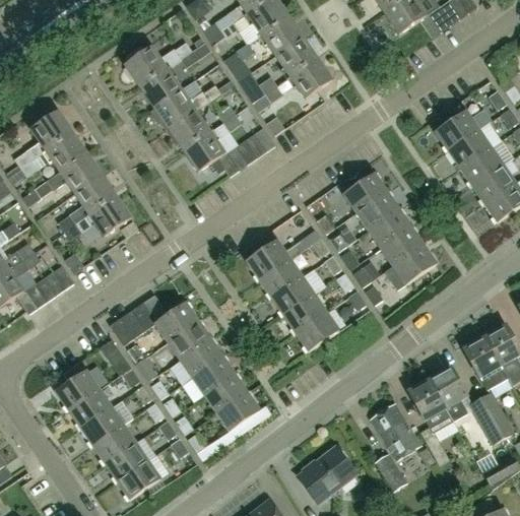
[(208,39),(265,0),(238,0),(240,3),(215,21),(216,23),(204,33),(208,39)]
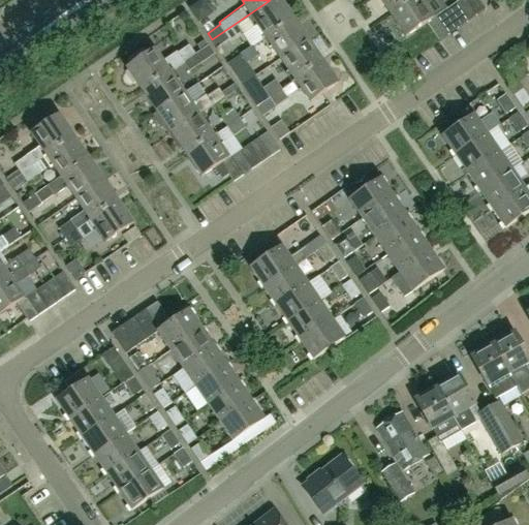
[(293,16),(283,0),(270,0),(212,39),(216,45),(229,36),(232,40),(245,32),(238,23),(251,13),(266,35),(293,16)]
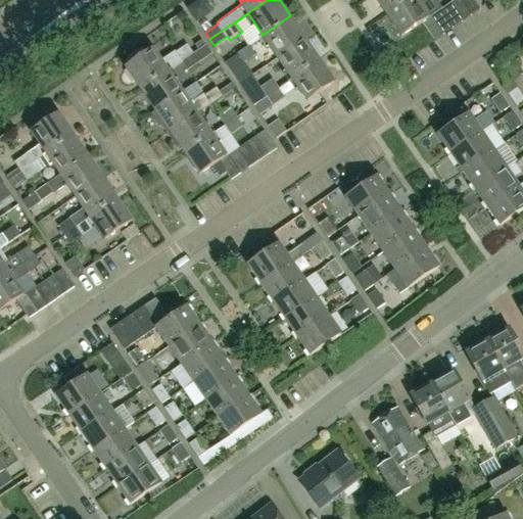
[(377,0),(386,12),(403,0),(377,0)]
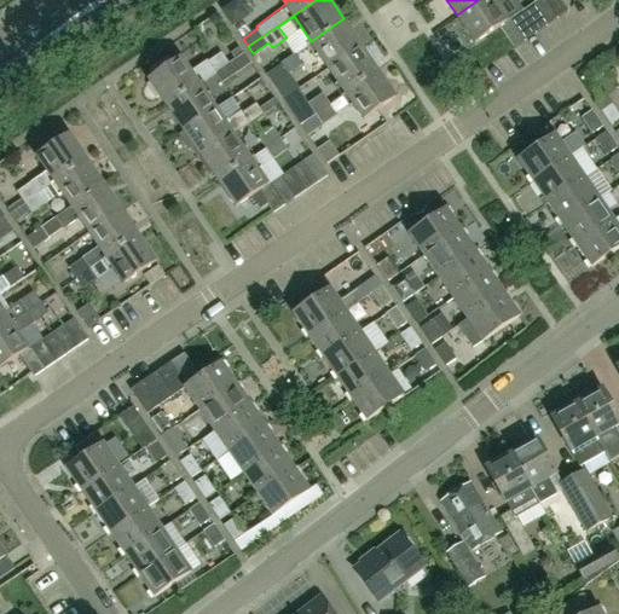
[(478,0),(457,15),(474,40),(498,23),(507,18),(505,18),(497,4),(501,1),(499,0),(478,0)]
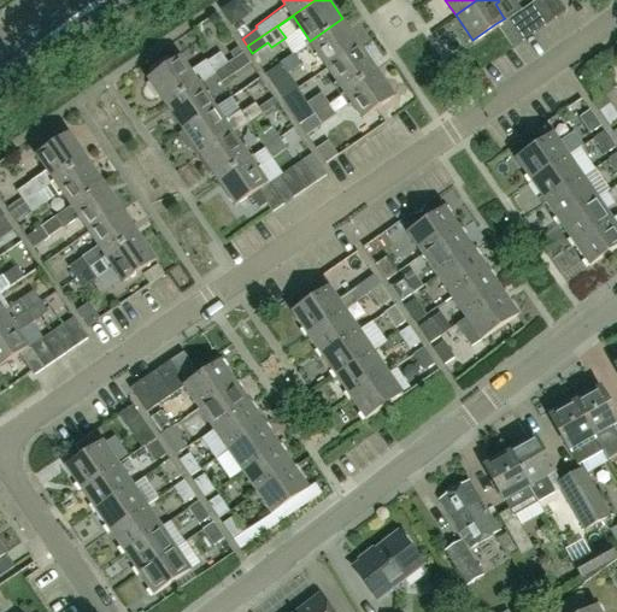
[(529,0),(519,7),(534,30),(545,22),(529,0)]
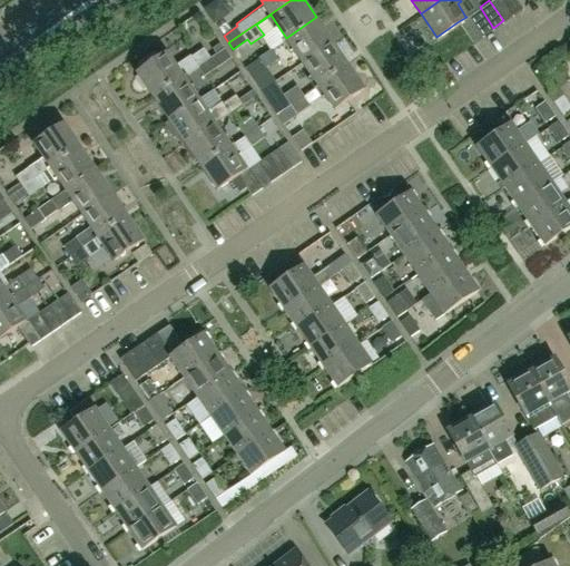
[(513,15),(503,0),(489,0),(503,20),(513,15)]
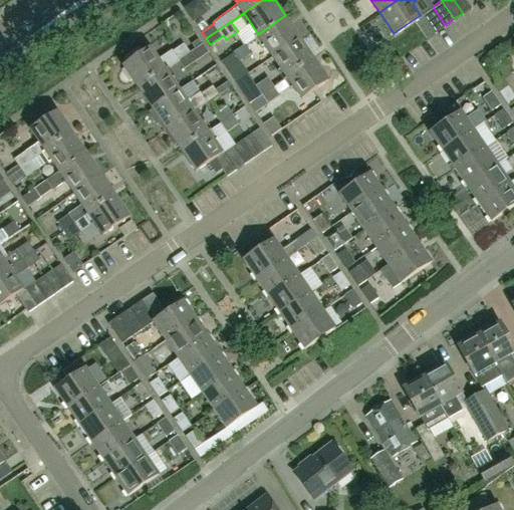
[(454,0),(463,13),(472,6),(467,0),(454,0)]
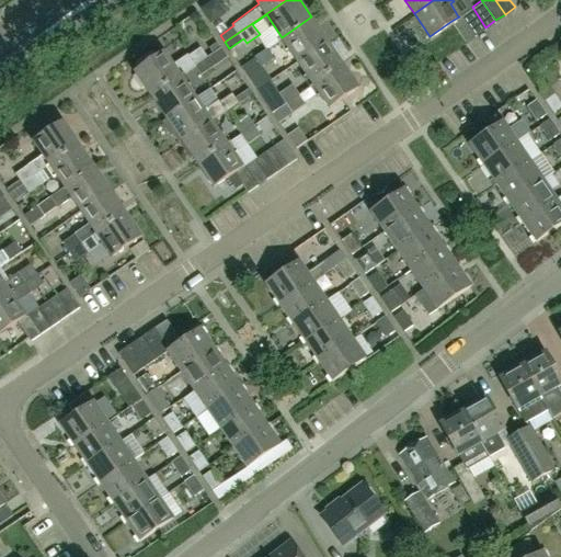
[(472,7),(461,14),(476,34),(485,27),(472,7)]
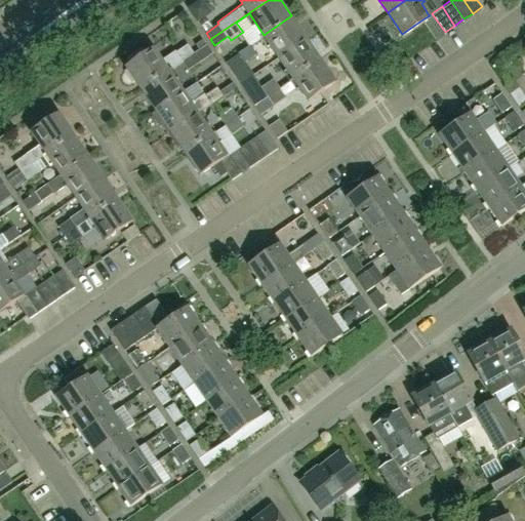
[(430,15),(422,19),(436,38),(445,32),(432,13),(429,15),(430,15)]
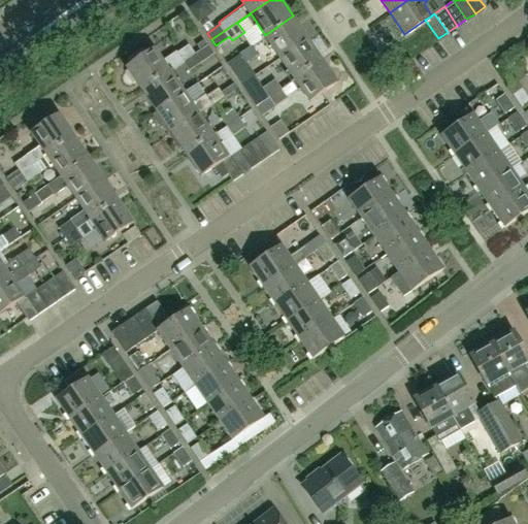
[(293,15),(265,35),(281,57),(308,37),(293,15)]
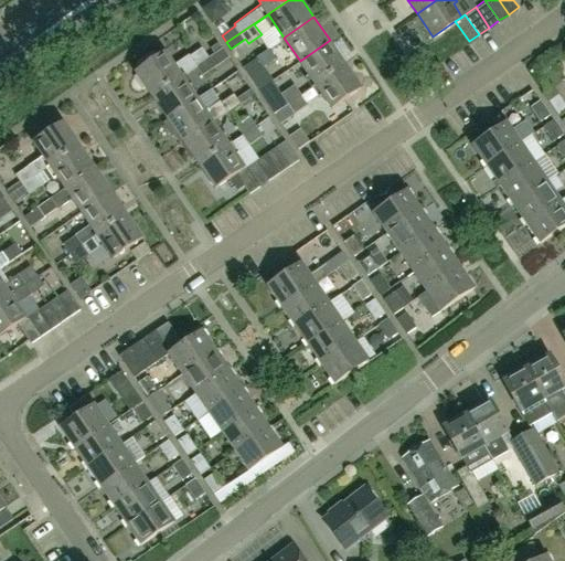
[(214,52),(223,46),(219,40),(210,45),(214,52)]
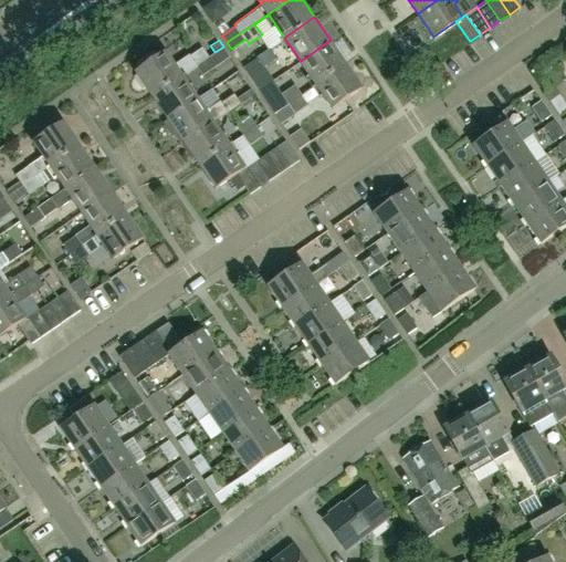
[(346,63),(331,40),(301,61),(316,84),(346,63)]
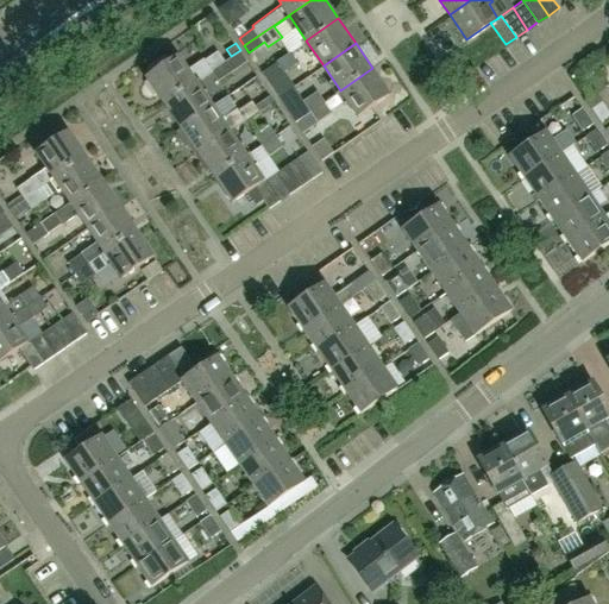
[(179,54),(170,58),(168,55),(163,55),(148,64),(146,69),(149,73),(145,75),(163,101),(199,76),(225,58),(218,49),(205,58),(203,56),(188,68),(179,54)]
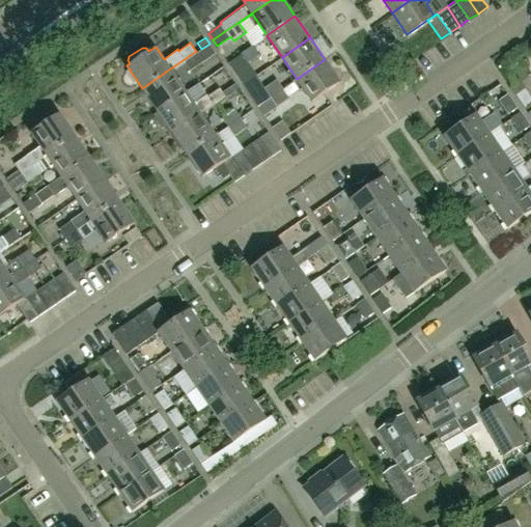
[(260,53),(253,44),(241,52),(247,62),(260,53)]
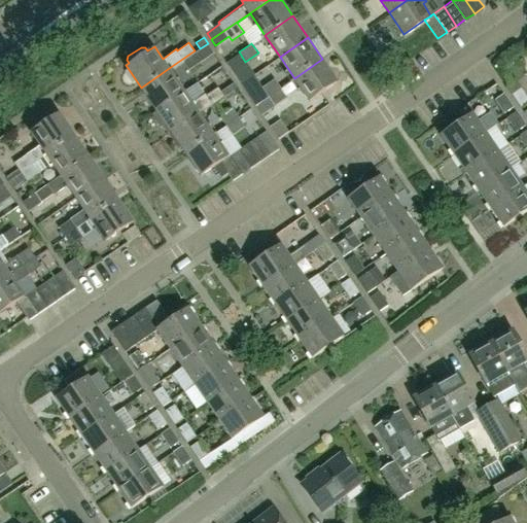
[(202,61),(195,50),(181,60),(187,70),(202,61)]
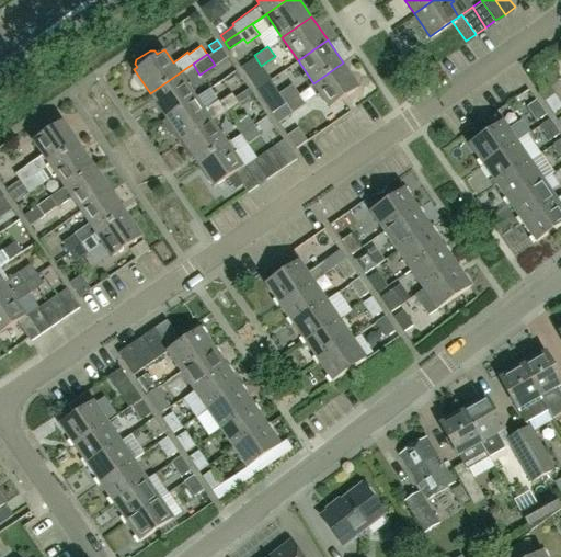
[(343,63),(313,83),(329,105),(358,84),(343,63)]
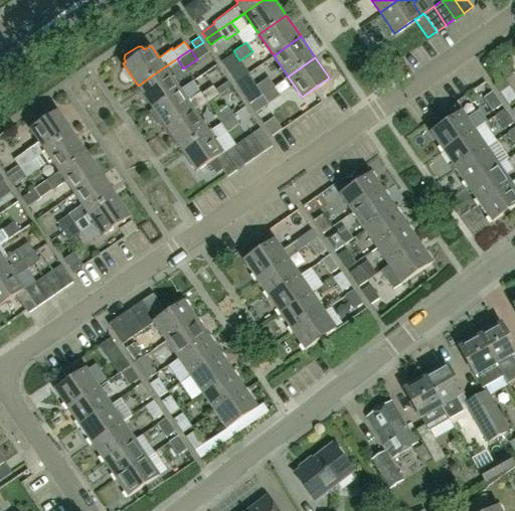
[(168,64),(138,86),(152,107),(148,109),(149,110),(180,88),(172,76),(175,73),(168,64)]
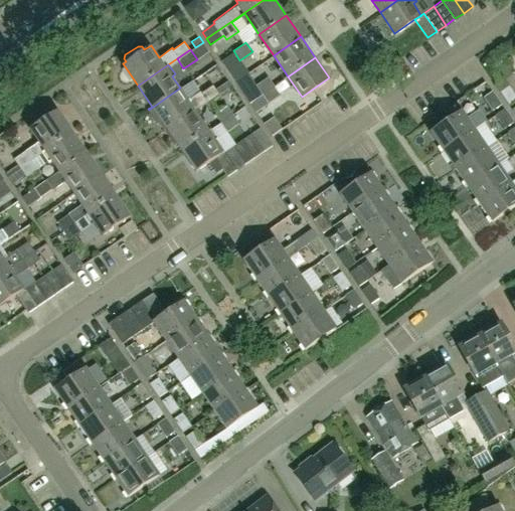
[(263,94),(274,86),(268,76),(256,83),(263,94)]
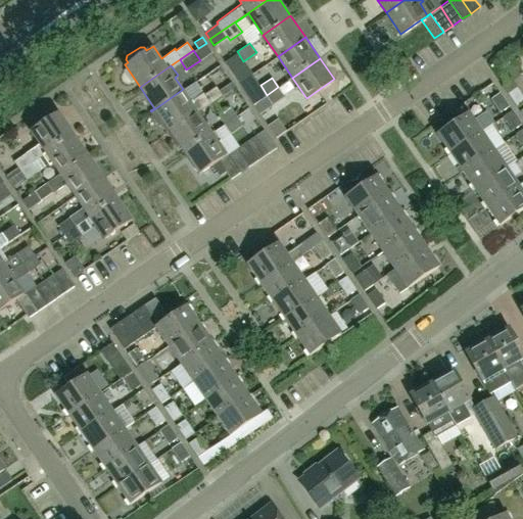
[(190,100),(183,89),(151,111),(159,123),(163,121),(170,130),(197,111),(198,111),(223,94),(223,95),(236,86),(232,80),(219,89),(217,85),(204,93),(203,91),(190,100)]
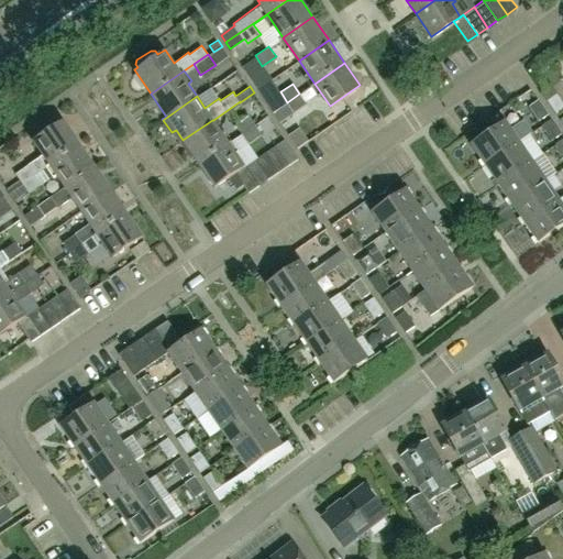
[(562,109),(562,100),(558,91),(547,99),(556,113),(562,109)]
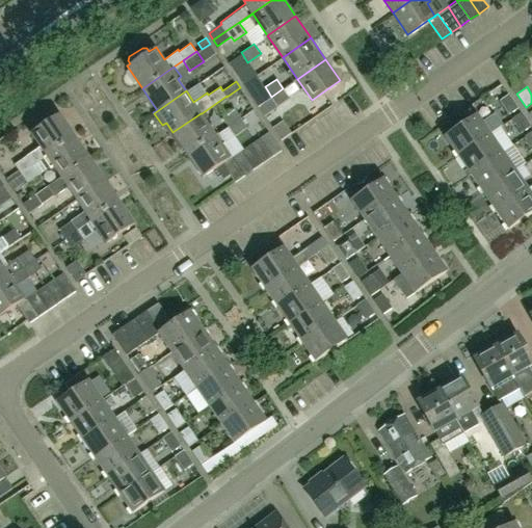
[(289,97),(283,88),(271,97),(277,105),(289,97)]
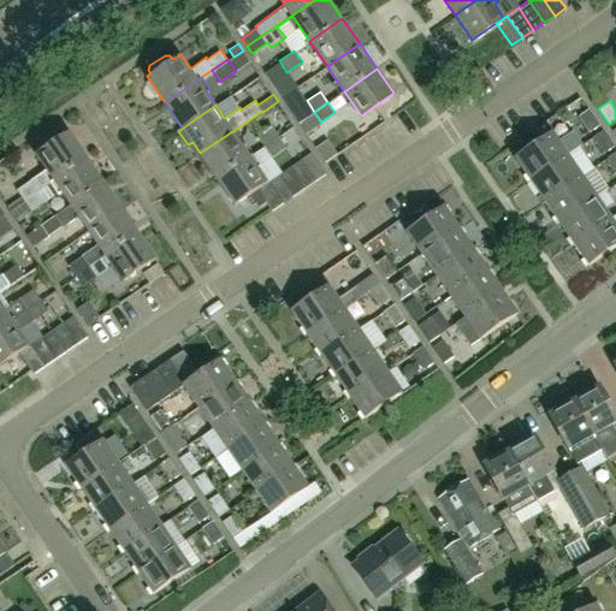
[(579,114),(590,130),(599,124),(588,108),(579,114)]
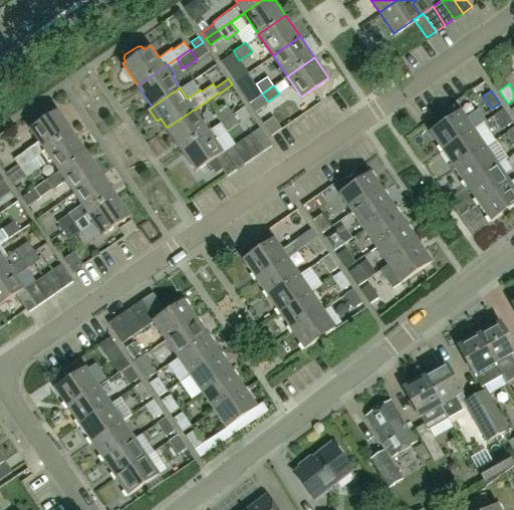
[(261,94),(250,102),(256,109),(266,101),(261,94)]
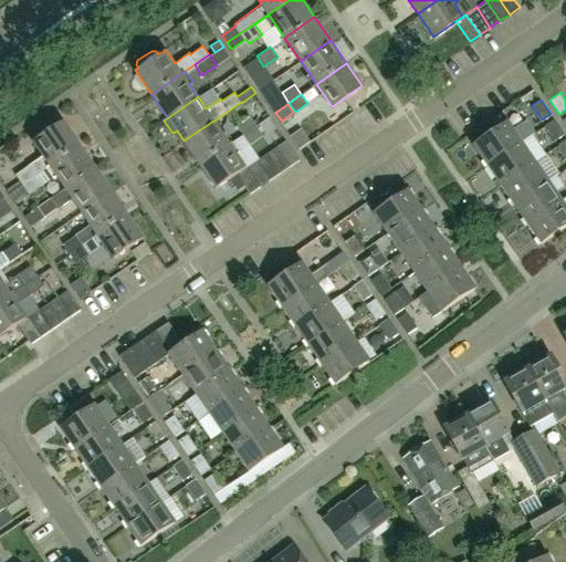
[(243,134),(257,124),(250,114),(237,124),(243,134)]
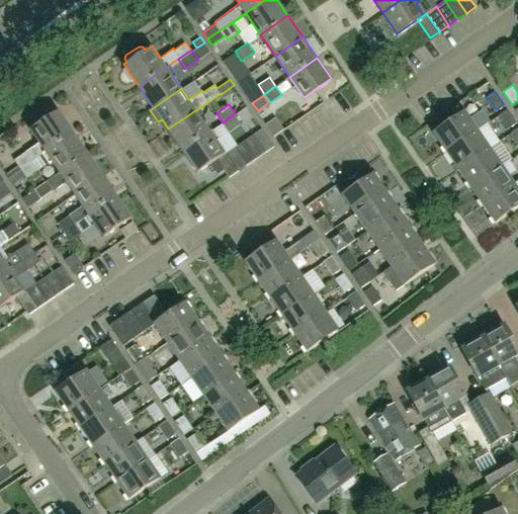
[(516,121),(507,107),(498,114),(507,127),(516,121)]
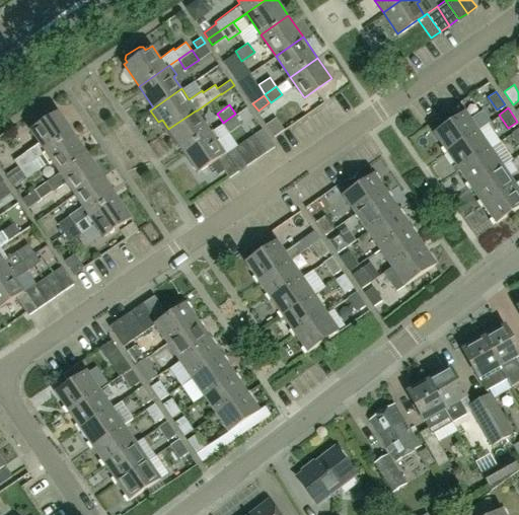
[(34,122),(36,125),(30,129),(40,141),(14,159),(20,167),(73,132),(58,109),(54,113),(52,109),(49,108),(35,118),(34,122)]
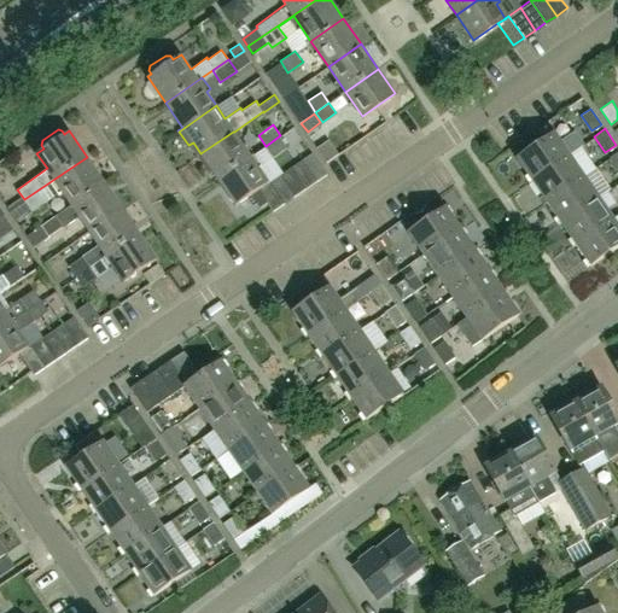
[(233,132),(200,153),(217,179),(250,156),(234,132),(233,132)]
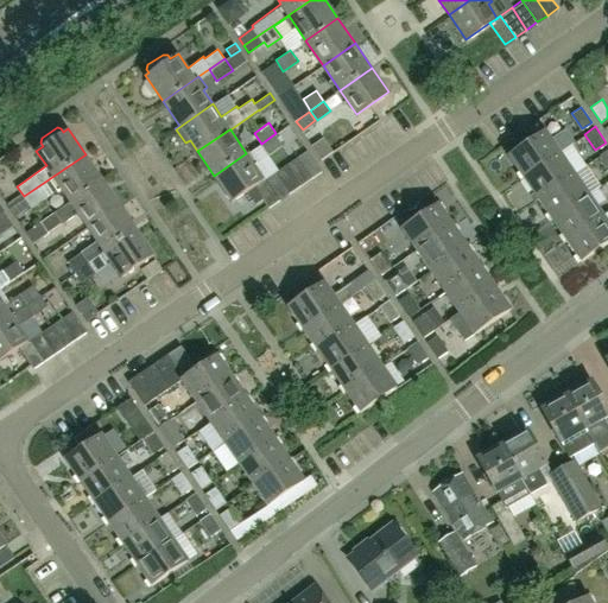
[(523,176),(558,151),(544,129),(508,154),(523,176)]
